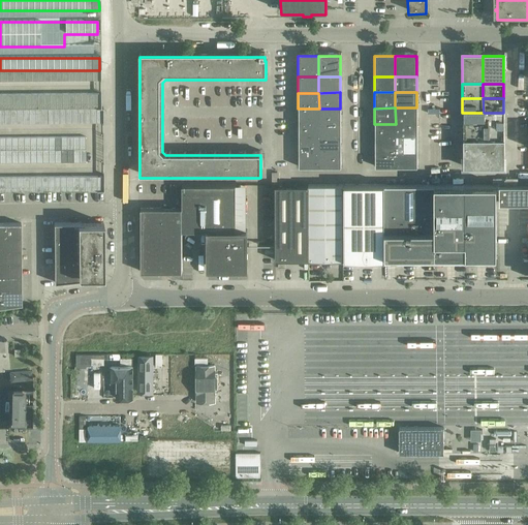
[(416,107),(395,107),(396,124),(416,124),(416,107)]
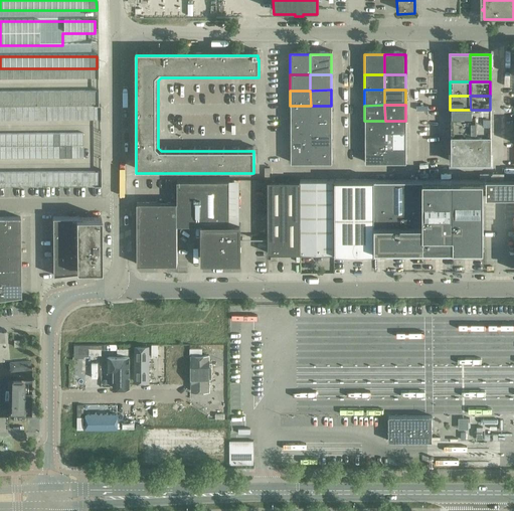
[(311,106),(290,106),(290,121),(311,121),(311,106)]
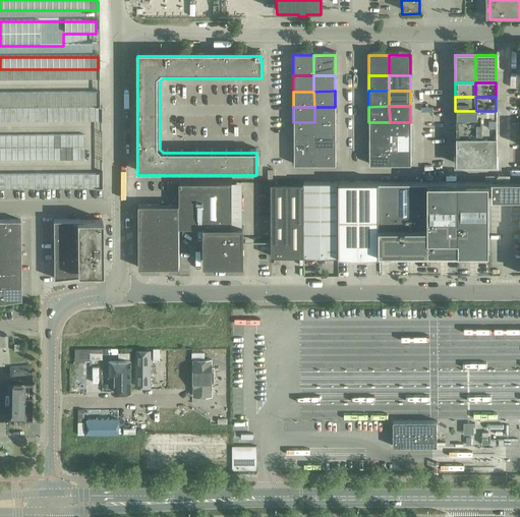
[(335,107),(314,107),(314,122),(335,122),(335,107)]
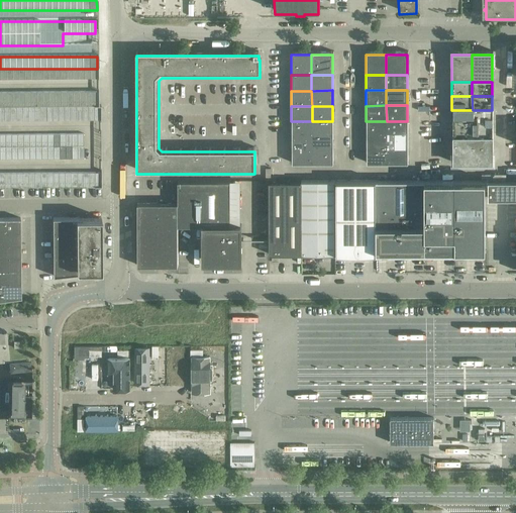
[(473,110),(451,110),(451,124),(473,124),(473,110)]
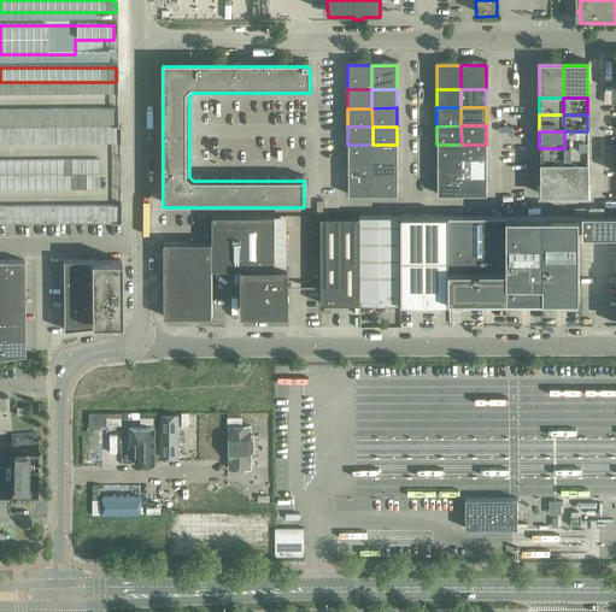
[(587,131),(564,131),(564,148),(587,148),(587,131)]
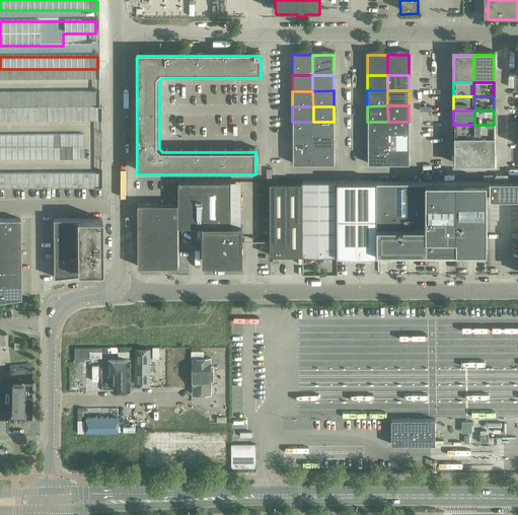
[(313,122),(292,122),(292,137),(313,137),(313,122)]
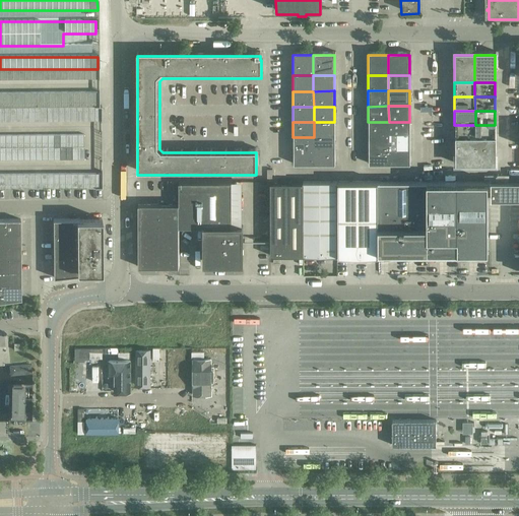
[(334,122),(314,122),(314,137),(334,137),(334,122)]
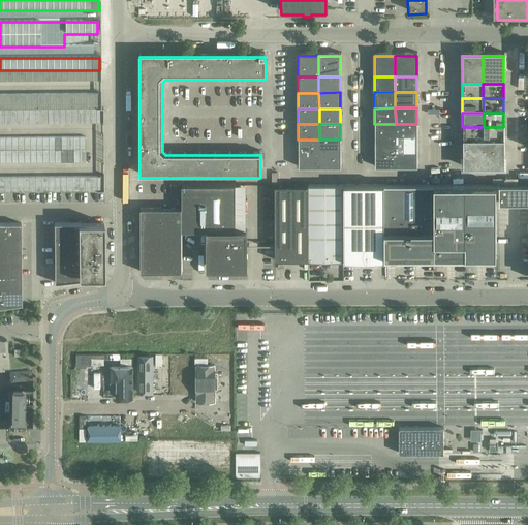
[(396,124),(374,124),(374,140),(396,140),(396,124)]
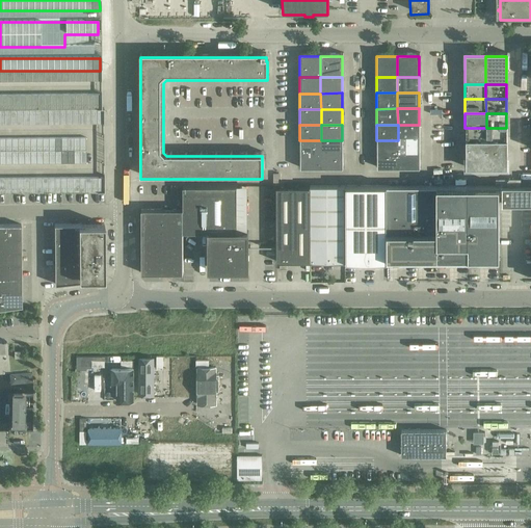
[(419,125),(398,125),(398,140),(419,140),(419,125)]
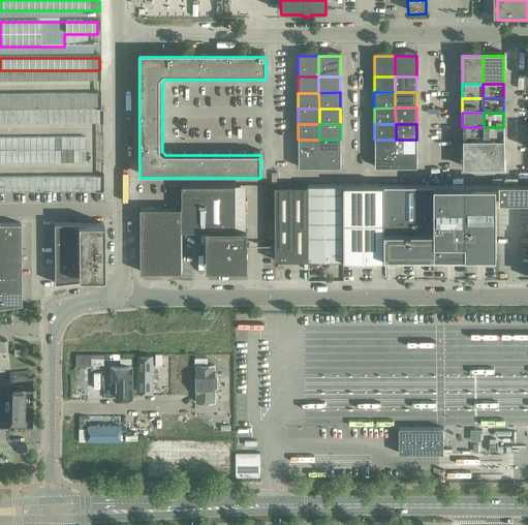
[(484,127),(462,127),(462,142),(484,142),(484,127)]
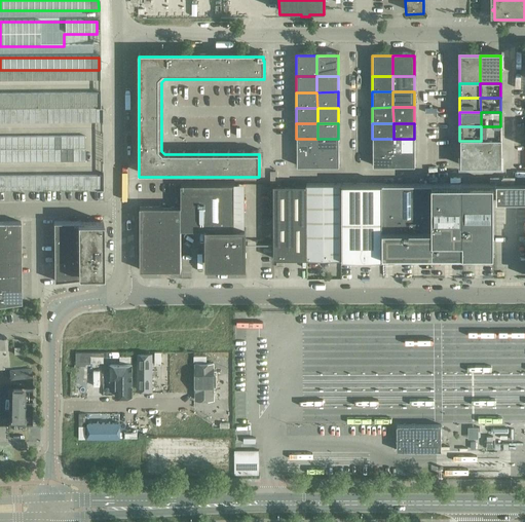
[(500,126),(481,126),(481,141),(500,141),(500,126)]
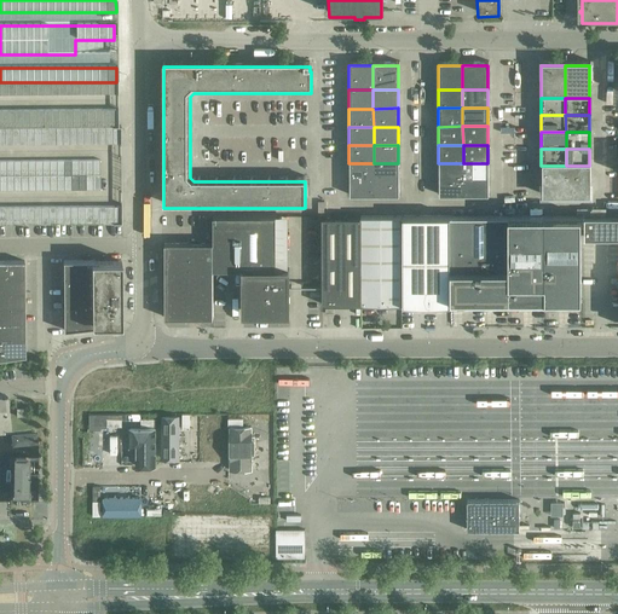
[(374,163),(348,163),(348,181),(374,181),(374,163)]
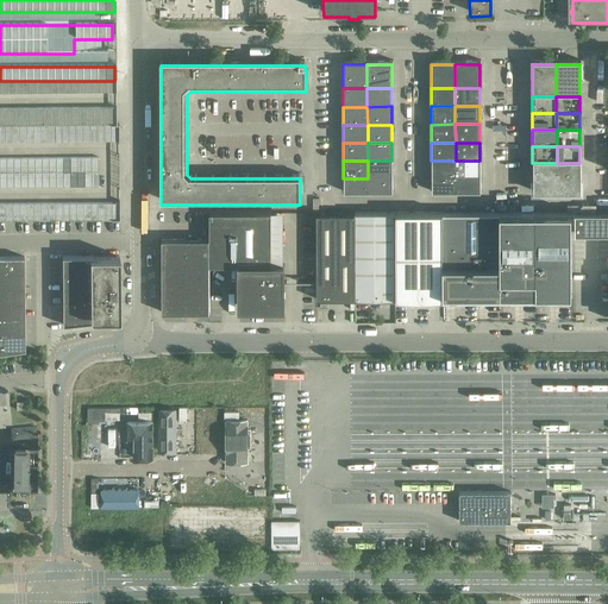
[(392,161),(368,161),(368,178),(392,178),(392,161)]
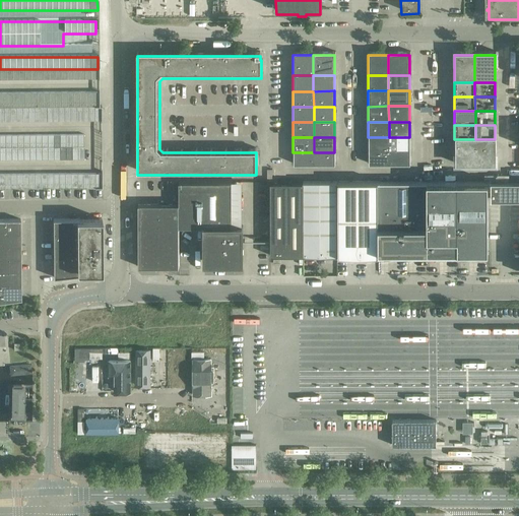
[(389,137),(368,137),(368,152),(389,152),(389,137)]
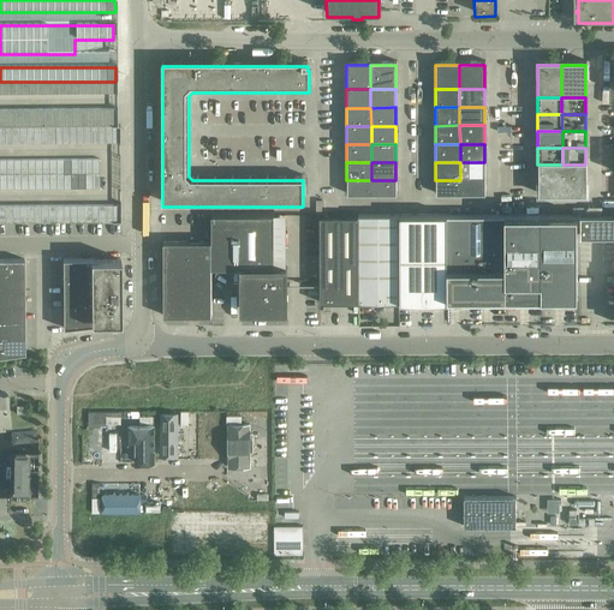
[(484,162),(460,162),(460,180),(484,180),(484,162)]
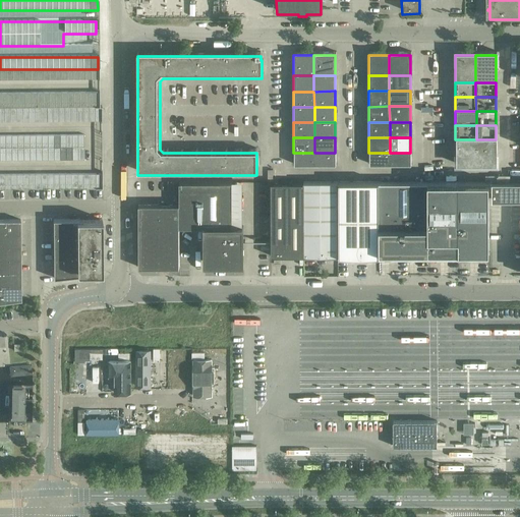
[(476,139),(455,139),(456,168),(476,168),(476,139)]
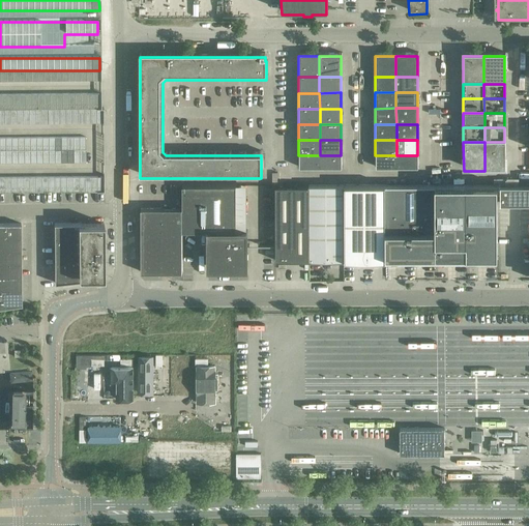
[(504,142),(485,142),(485,171),(504,171),(504,142)]
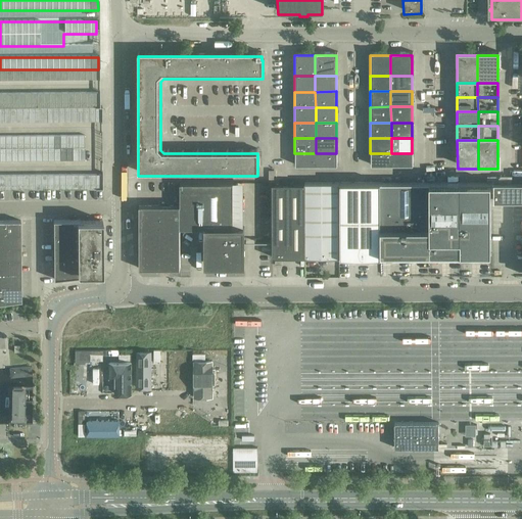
[(316,153),(294,153),(294,169),(316,169),(316,153)]
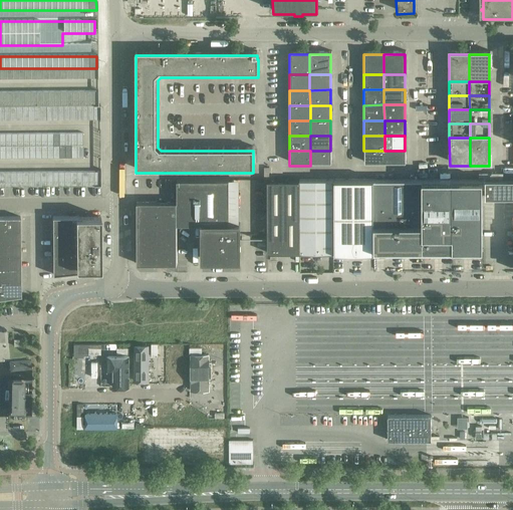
[(330,151),(310,151),(310,166),(330,166),(330,151)]
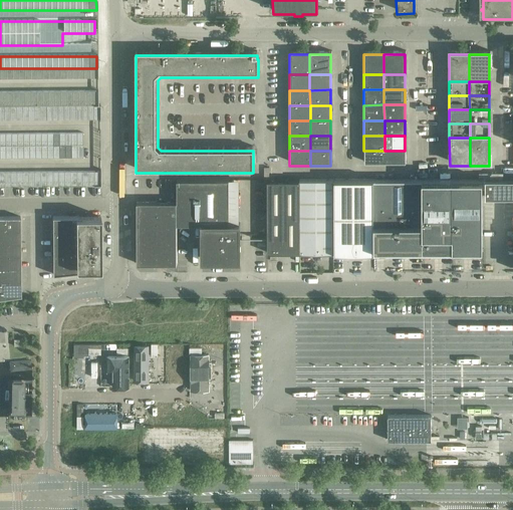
[(385,151),(363,151),(363,166),(385,166),(385,151)]
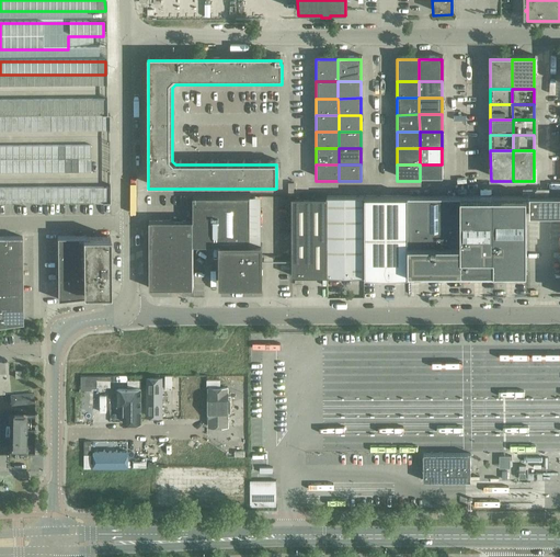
[(442,165),(420,165),(420,181),(442,181),(442,165)]
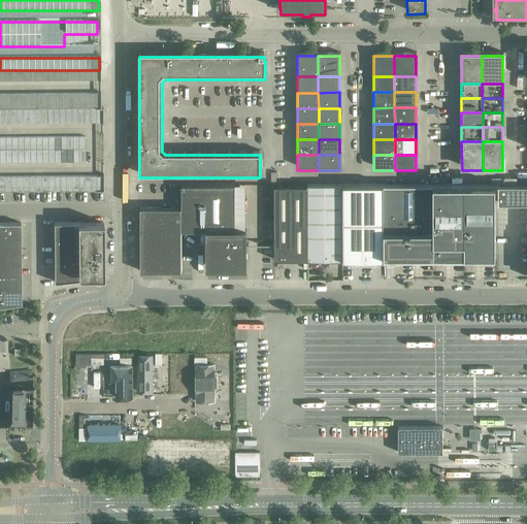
[(180,188),(180,211),(182,211),(182,234),(207,234),(234,233),(234,188),(180,188)]
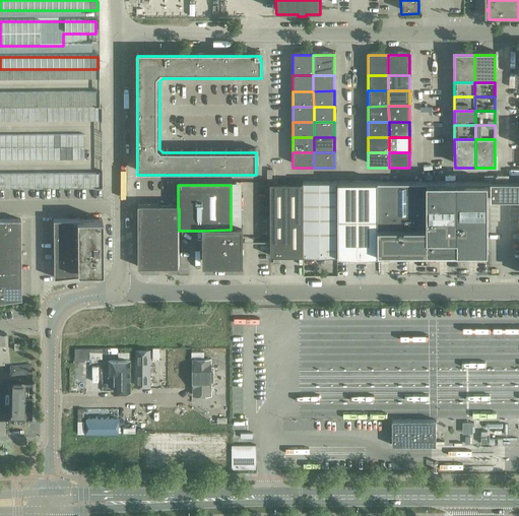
[(302,185),(302,186),(302,259),(336,259),(336,185),(302,185)]
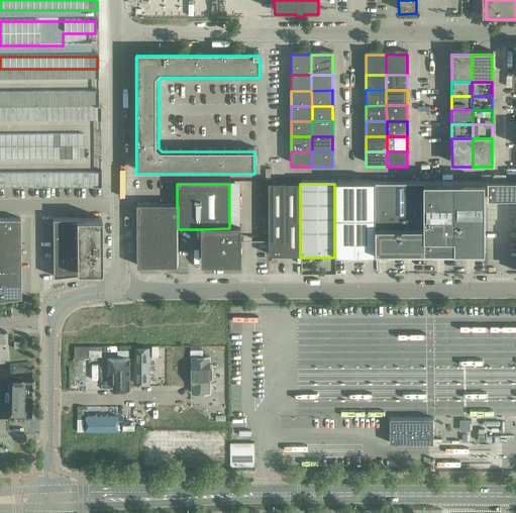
[(335,184),(335,257),(335,258),(374,258),(374,253),(374,184),(335,184)]
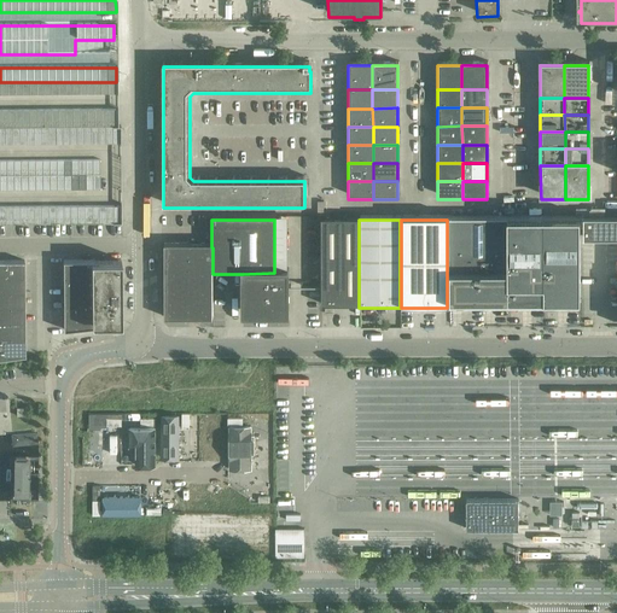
[(506,220),(447,220),(447,303),(506,303),(506,220)]
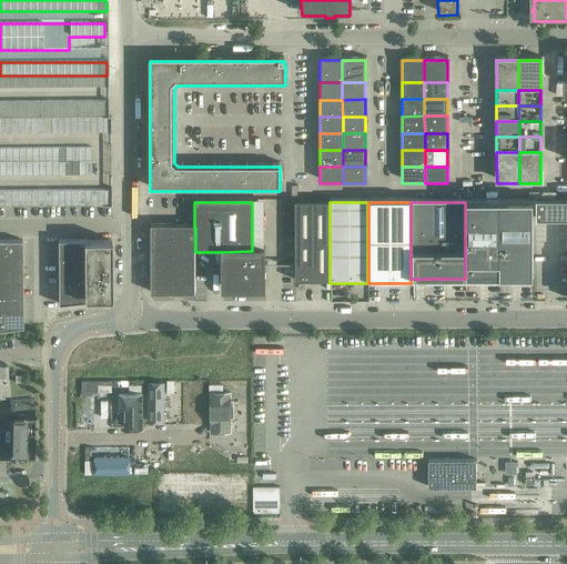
[(499,279),(499,202),(465,202),(465,279),(499,279)]
